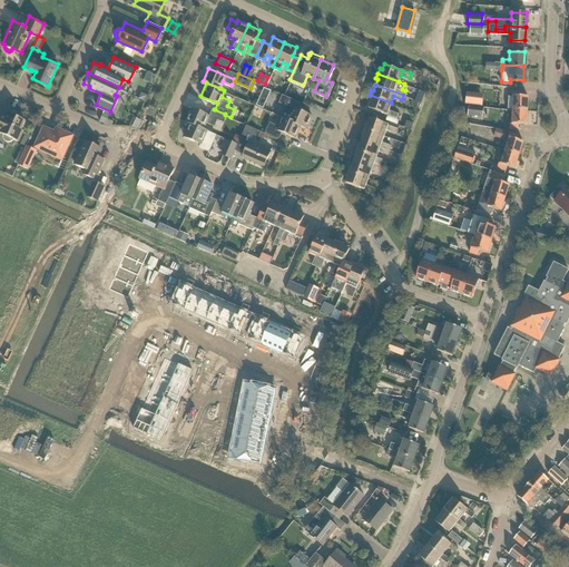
[(512,108),(526,108),(527,95),(519,95),(519,89),(510,89),(510,94),(513,95),(512,108)]
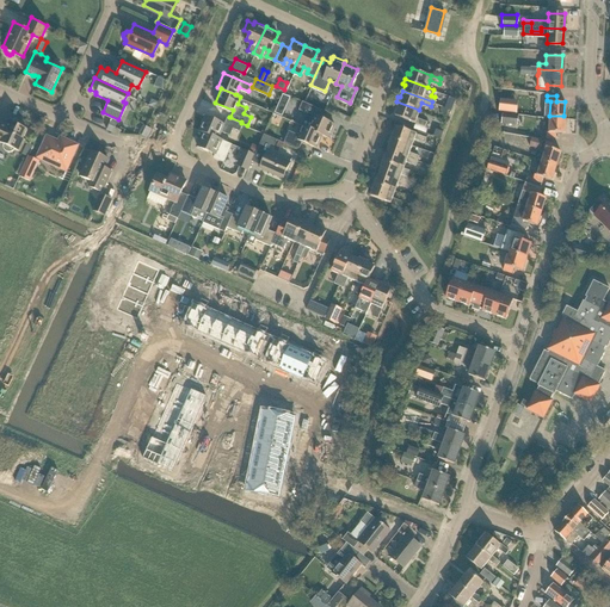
[(517,98),(500,97),(498,109),(516,111),(517,98)]
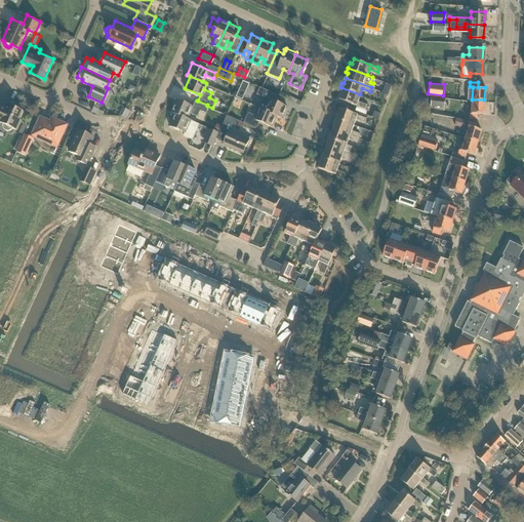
[(281,86),(275,84),(272,89),(278,92),(281,86)]
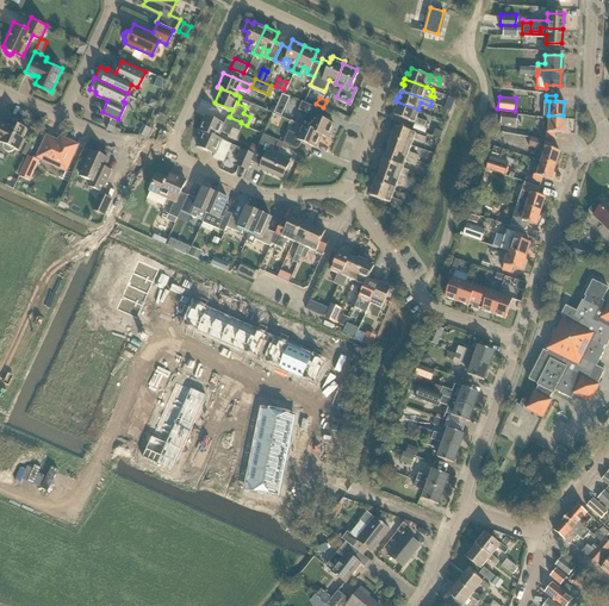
[(304,110),(299,123),(321,132),(328,135),(334,122),(317,114),(321,107),(302,99),(297,107),(304,110)]
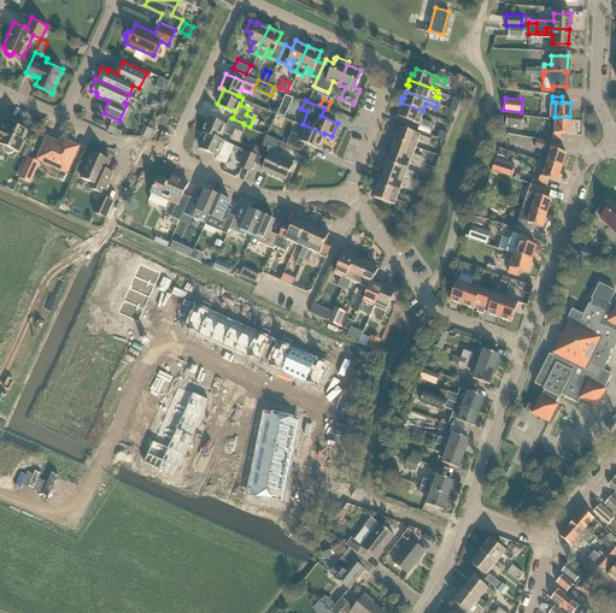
[(423,111),(400,102),(398,108),(400,108),(398,116),(428,127),(430,121),(421,117),(423,111)]
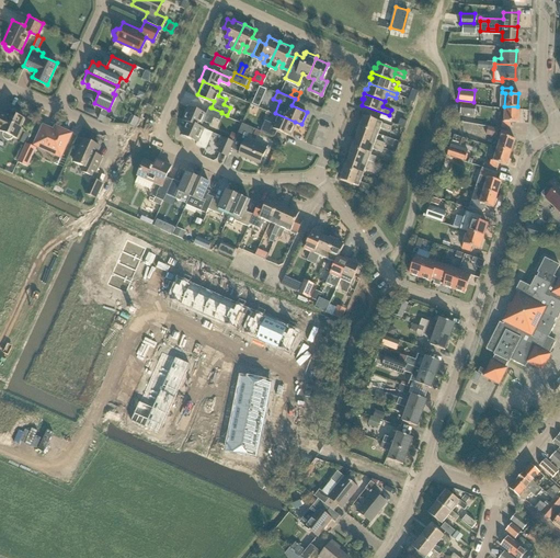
[(254,94),(251,101),(259,104),(262,97),(254,94)]
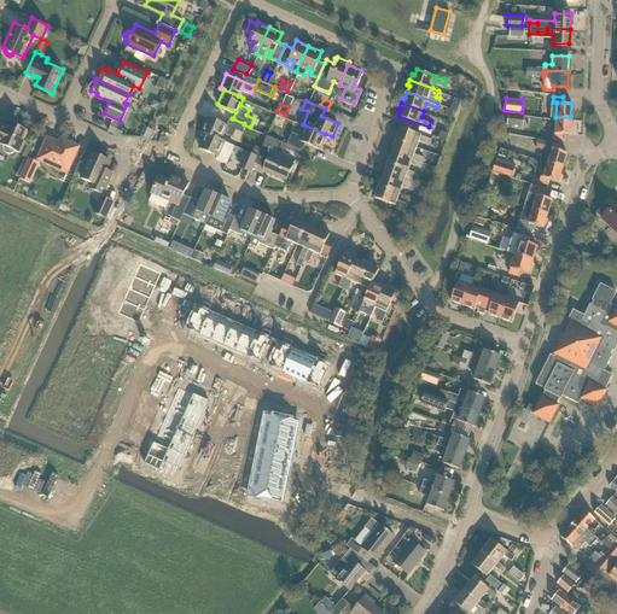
[(507,112),(506,123),(523,124),(524,113),(507,112)]
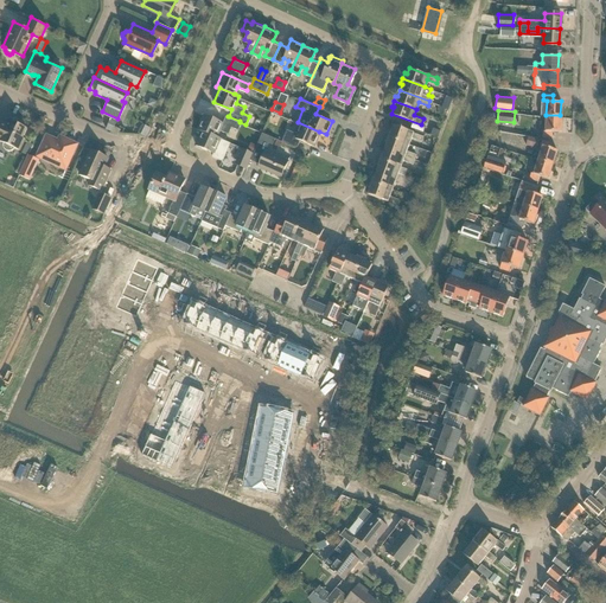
[(204,113),(197,128),(202,129),(216,135),(219,128),(228,132),(230,124),(237,128),(240,122),(240,121),(228,116),(229,116),(225,115),(222,121),(204,113)]
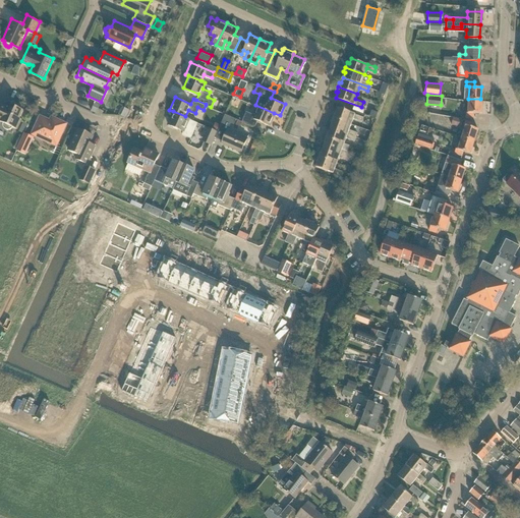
[(480,99),(468,99),(467,111),(465,111),(464,115),(472,116),(473,111),(480,112),(480,99)]
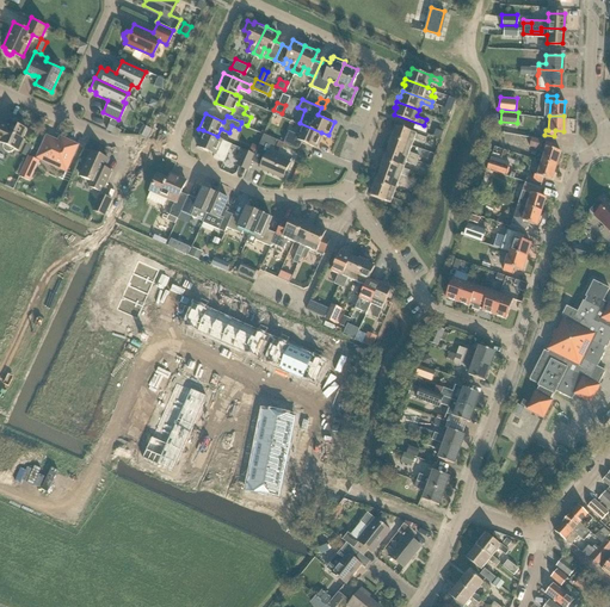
[(0,141),(4,142),(2,143),(2,144),(2,146),(4,146),(4,147),(5,148),(6,149),(8,150),(10,150),(11,149),(12,148),(13,148),(13,147),(14,147),(19,149),(25,138),(22,137),(26,128),(18,124),(19,122),(7,117),(5,123),(0,121),(0,141)]
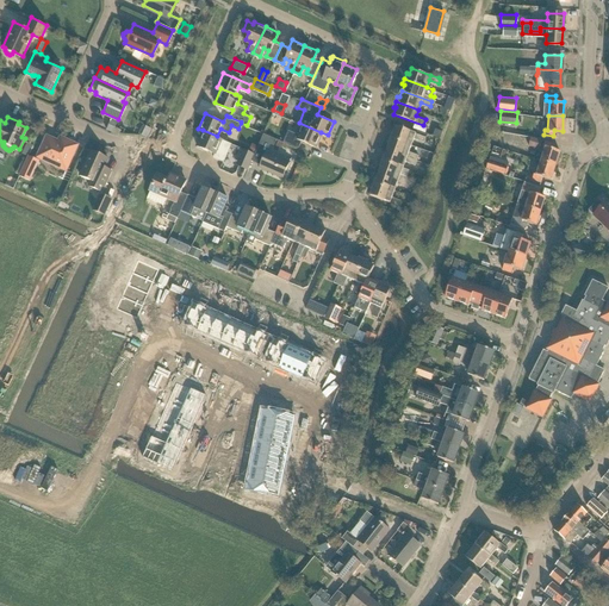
[(143,123),(138,131),(147,135),(151,126),(143,123)]
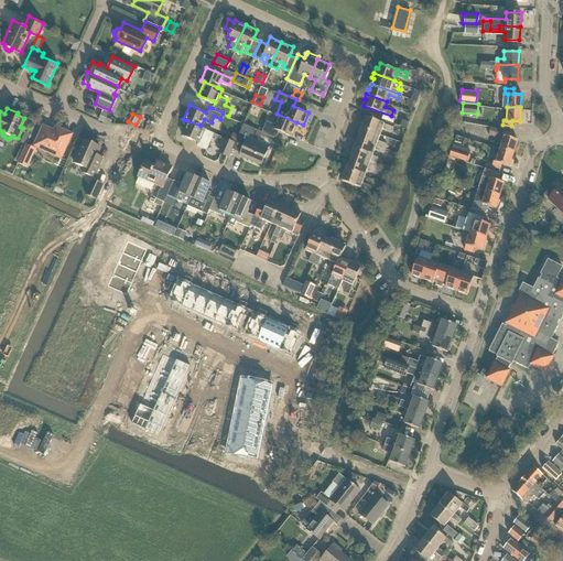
[(291,135),(296,122),(277,114),(272,121),(266,118),(260,129),(274,136),(278,128),(291,135)]
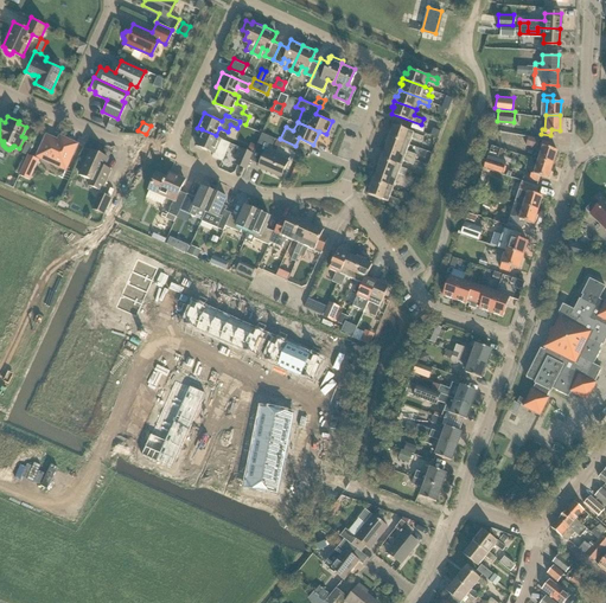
[(421,140),(425,130),(414,127),(413,130),(394,123),(391,129),(388,129),(387,134),(409,142),(412,136),(421,140)]
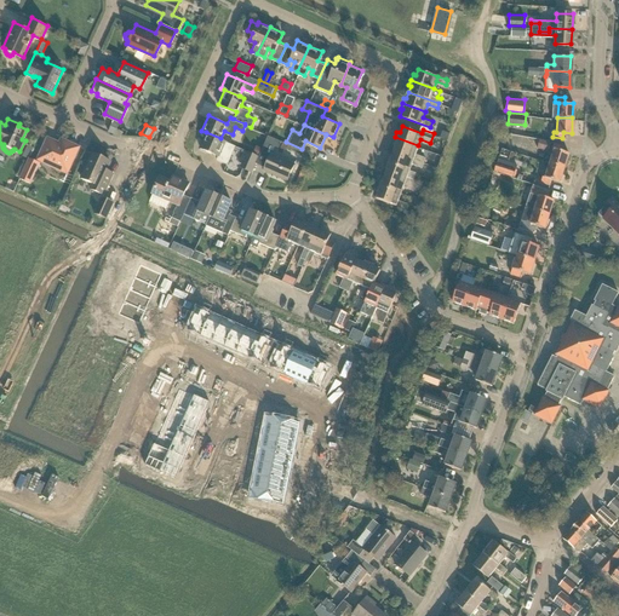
[(442,128),(439,136),(446,138),(450,131),(442,128)]
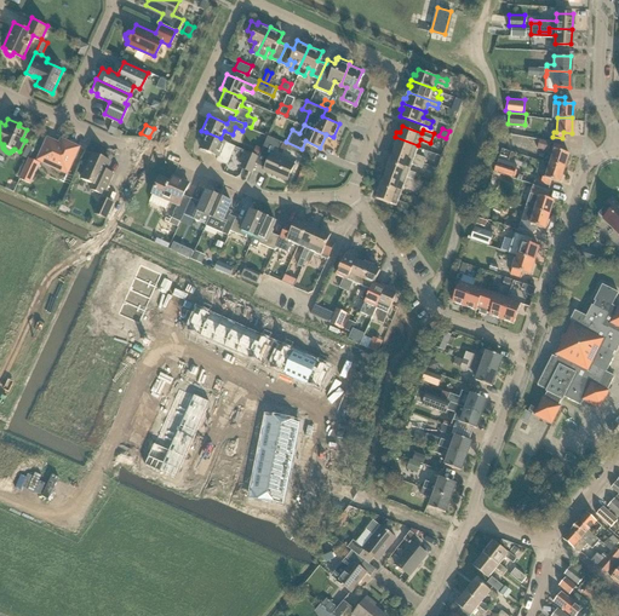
[(206,132),(200,147),(218,154),(217,157),(225,162),(234,144),(221,138),(206,132)]
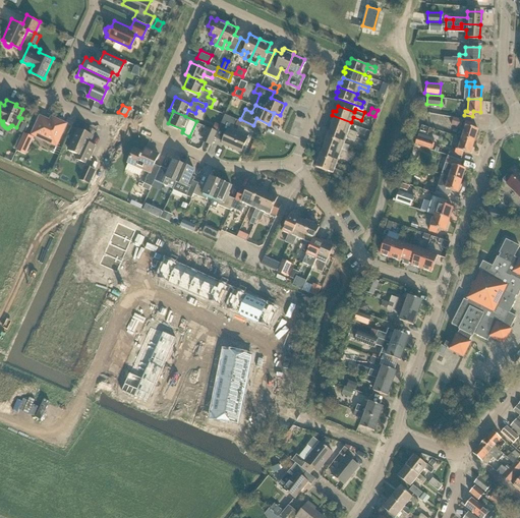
[(224,112),(214,135),(222,138),(221,141),(240,150),(246,135),(227,127),(226,128),(223,127),(227,119),(230,121),(232,116),(224,112)]
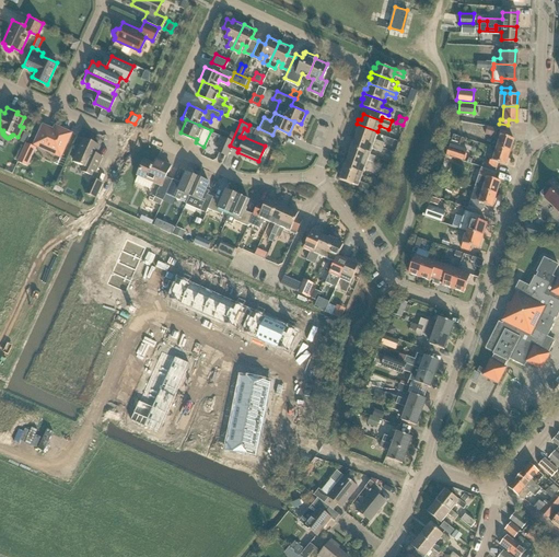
[(42,123),(34,140),(45,146),(46,143),(49,146),(48,149),(60,154),(71,131),(59,126),(57,129),(42,123)]
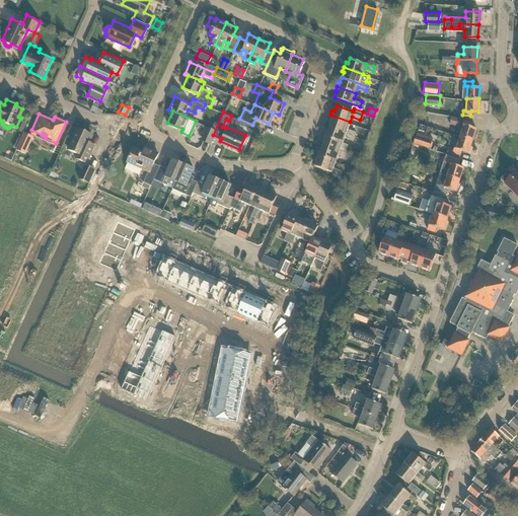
[(328,126),(354,135),(356,131),(348,128),(350,122),(330,115),(328,120),(330,120),(328,126)]
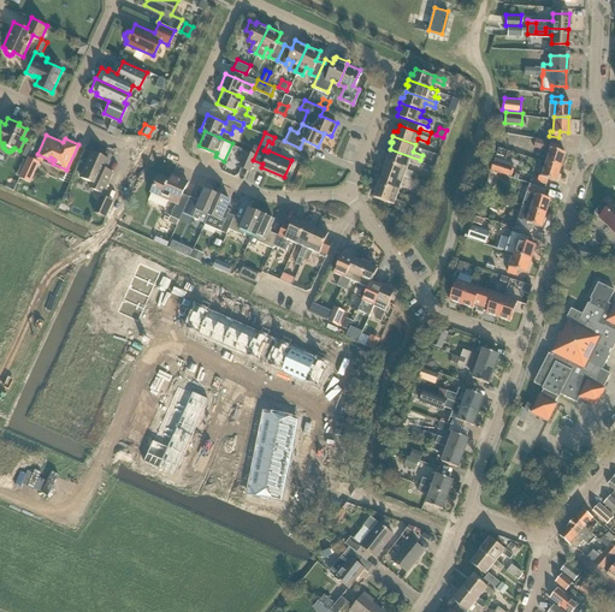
[(536,136),(532,146),(544,148),(547,140),(536,136)]
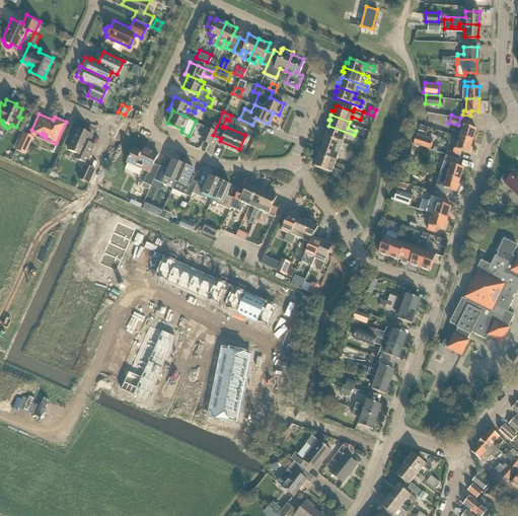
[(463,124),(459,135),(471,140),(475,128),(468,126),(469,121),(462,119),(460,123),(463,124)]
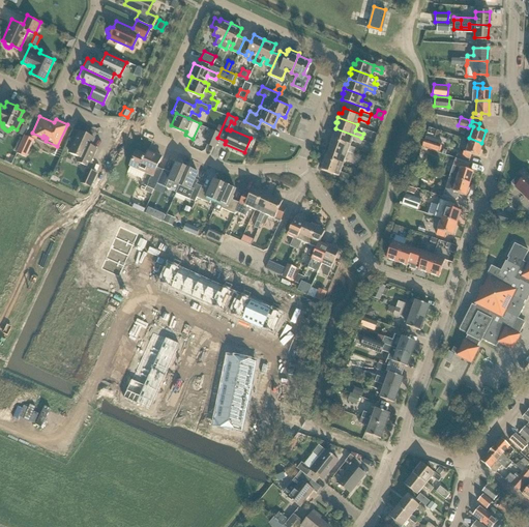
[(78,129),(68,150),(78,154),(76,159),(88,165),(96,147),(89,144),(93,136),(74,127),(78,129)]
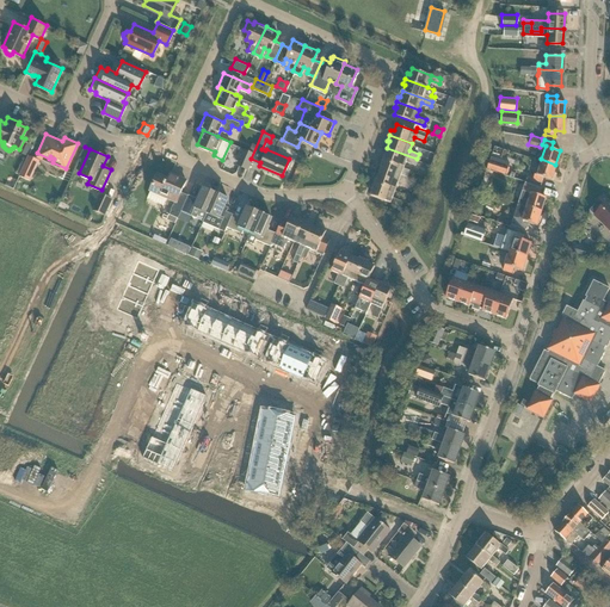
[(247,167),(254,152),(253,152),(248,149),(245,148),(239,162),(247,167)]
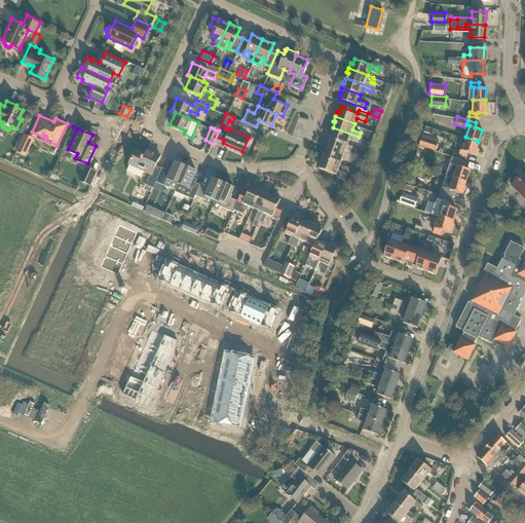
[(358,141),(359,137),(333,127),(331,133),(329,132),(327,137),(347,143),(349,138),(358,141)]
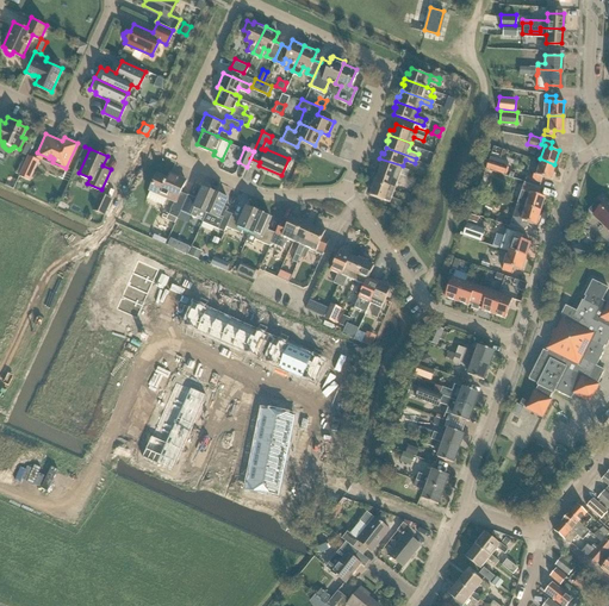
[(28,154),(19,174),(29,177),(38,158),(28,154)]
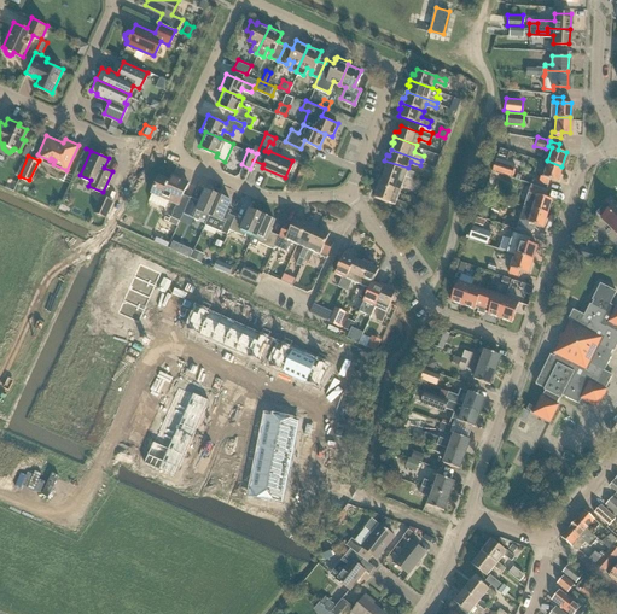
[(496,156),(495,161),(513,167),(514,162),(496,156)]
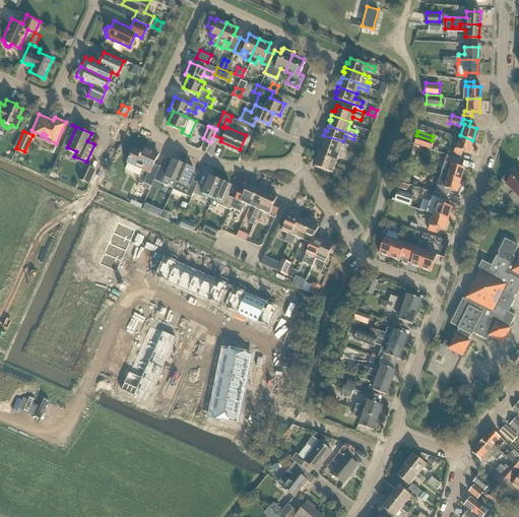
[(348,143),(343,141),(323,135),(322,138),(324,139),(322,145),(347,154),(348,150),(346,149),(348,143)]
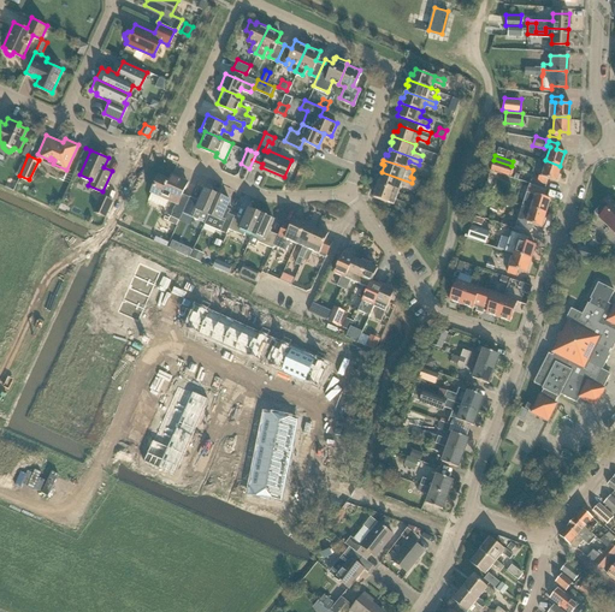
[(494,160),(491,166),(509,172),(512,166),(494,160)]
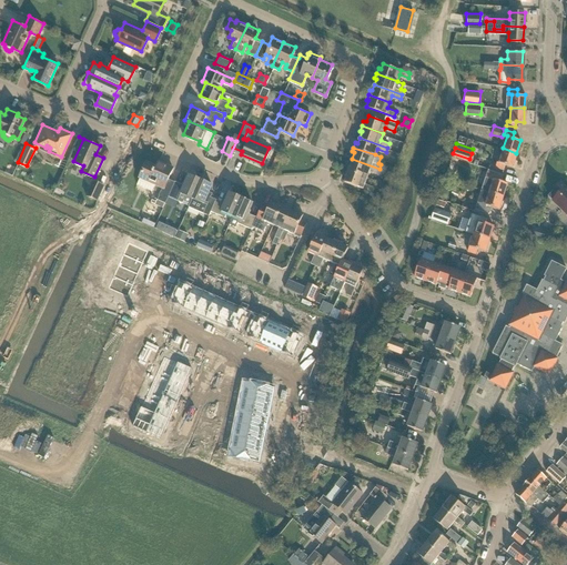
[(516,153),(503,148),(498,161),(496,160),(494,165),(503,168),(504,163),(512,165),(516,153)]
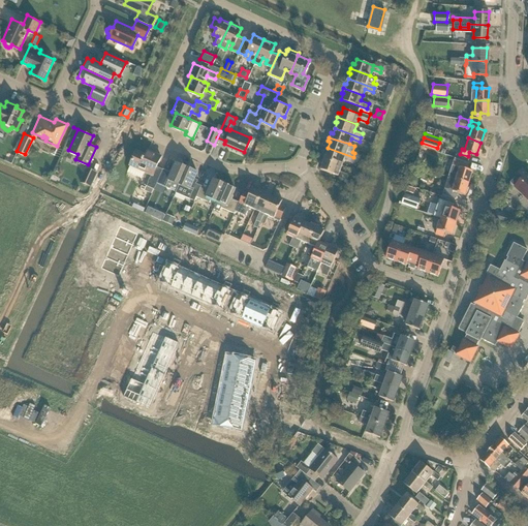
[(130,164),(127,171),(141,176),(144,169),(151,173),(146,184),(144,188),(151,191),(153,187),(156,181),(162,167),(161,167),(160,168),(155,166),(160,154),(147,148),(145,153),(135,149),(129,163),(130,164)]
